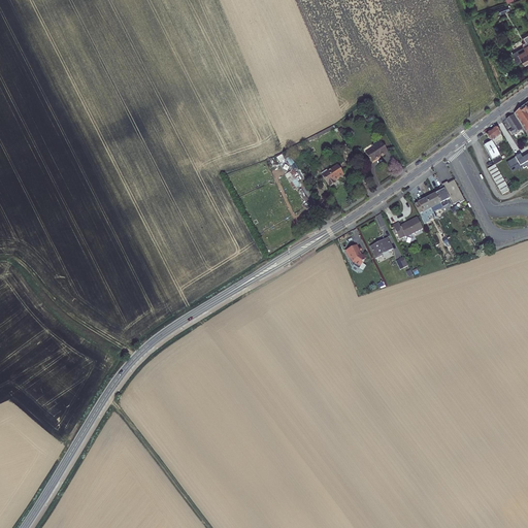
[(527,59),(527,44),(510,54),(517,66),(527,59)]
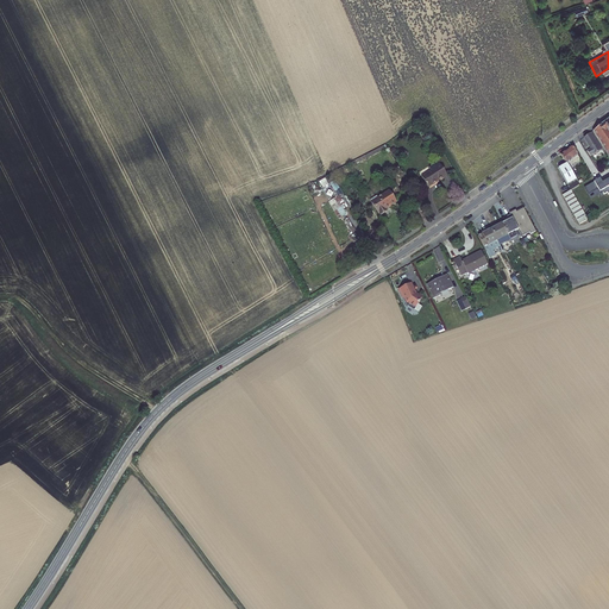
[(608,157),(608,156),(608,118),(590,132),(602,149),(608,157)]
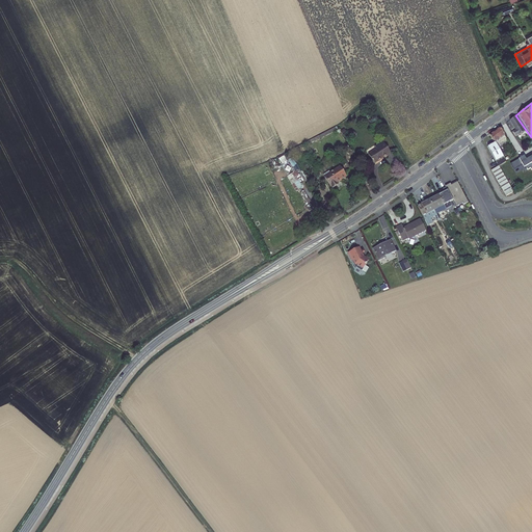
[(515,115),(506,123),(516,137),(526,130),(515,115)]
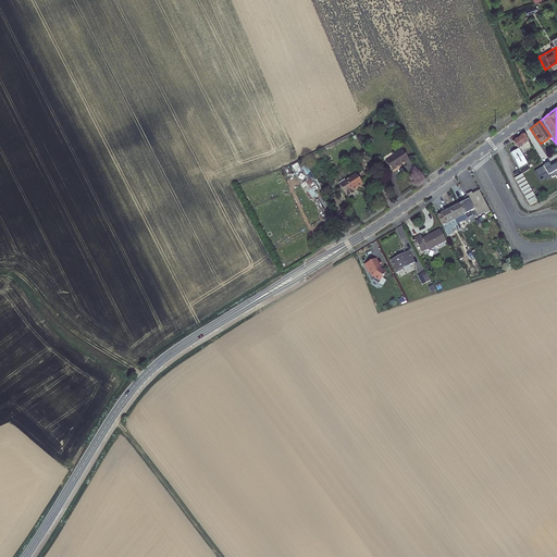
[(522,174),(530,169),(521,155),(532,148),(523,134),(511,141),(516,149),(509,153),(522,174)]
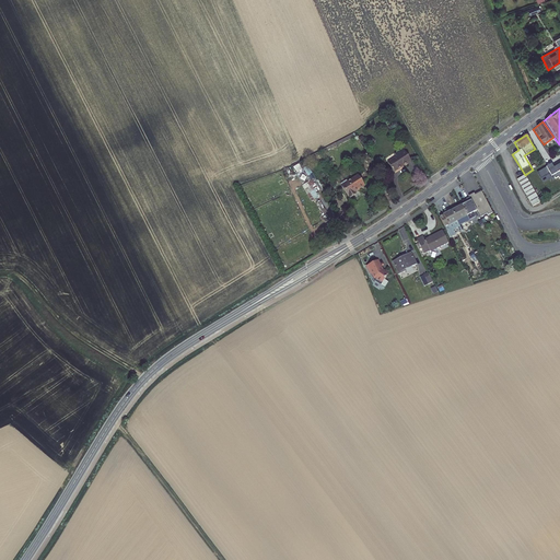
[(386,163),(393,173),(410,162),(404,151),(399,153),(400,155),(386,163)]
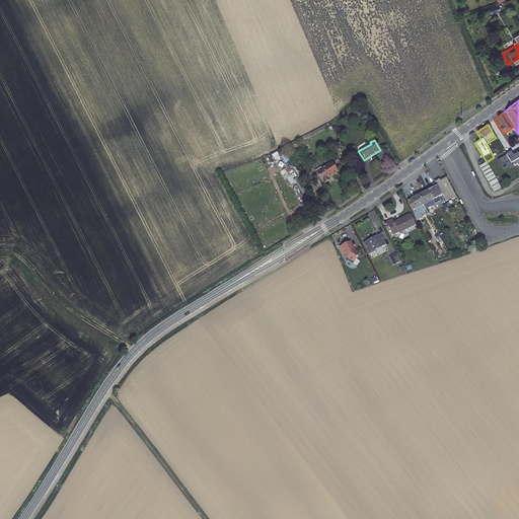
[(511,151),(497,159),(501,166),(510,161),(513,167),(518,164),(518,165),(518,151),(513,155),(511,151)]
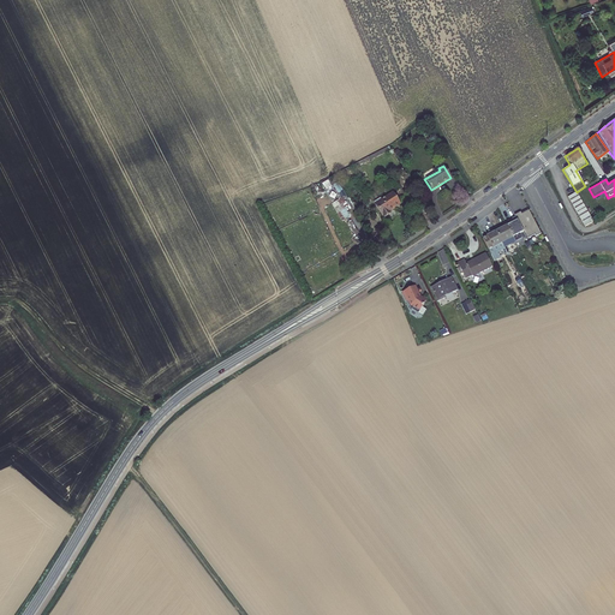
[(372,199),(382,218),(388,214),(386,210),(398,204),(390,192),(381,198),(378,196),(372,199)]
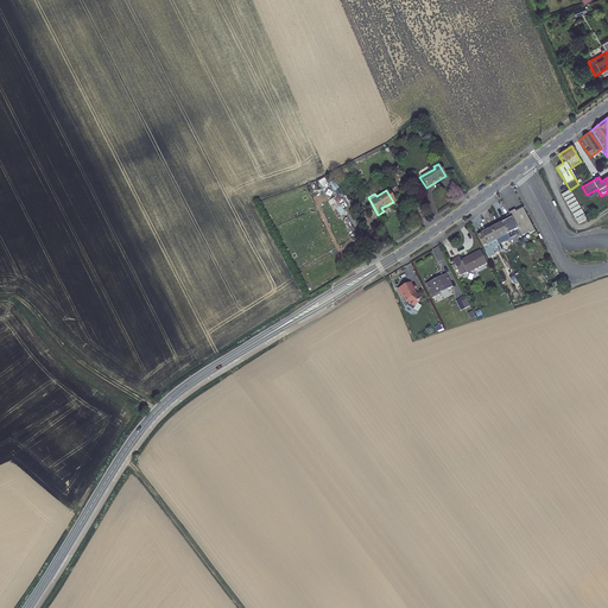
[(587,220),(570,190),(561,195),(577,226),(587,220)]
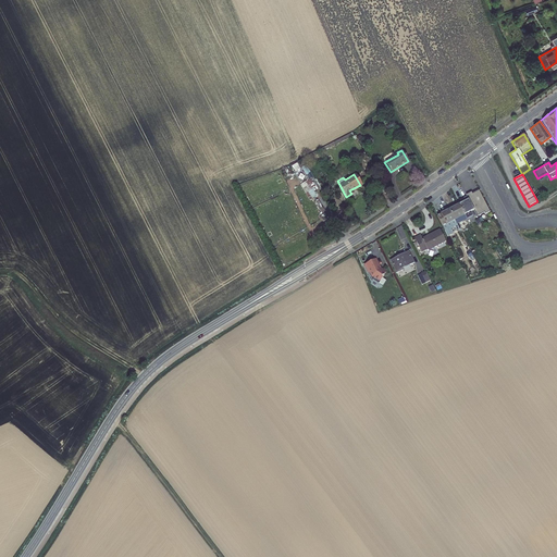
[(317,196),(313,188),(314,187),(311,178),(300,183),(308,200),(317,196)]
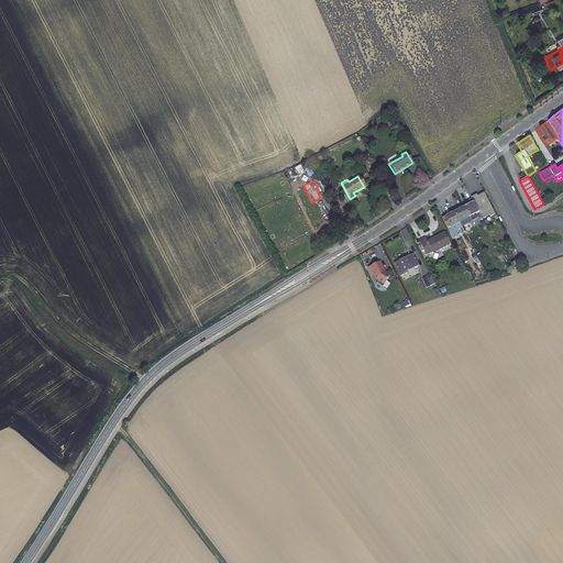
[(484,191),(472,197),(473,201),(478,212),(482,218),(490,214),(492,217),(496,213),(484,191)]
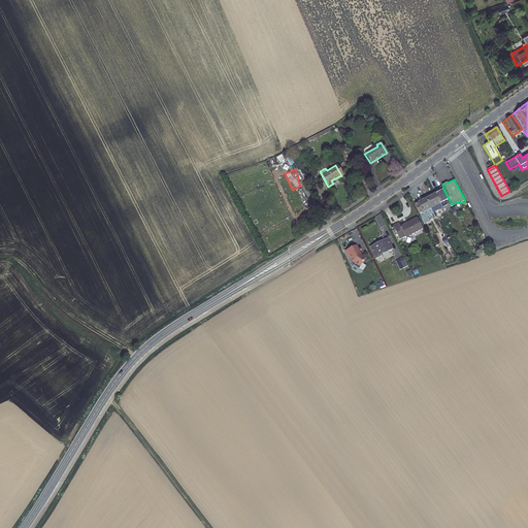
[(449,199),(443,189),(434,193),(439,203),(449,199)]
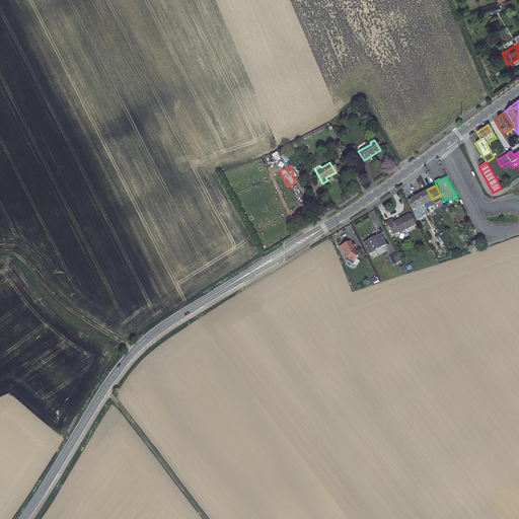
[(427,190),(406,201),(413,211),(432,200),(427,190)]
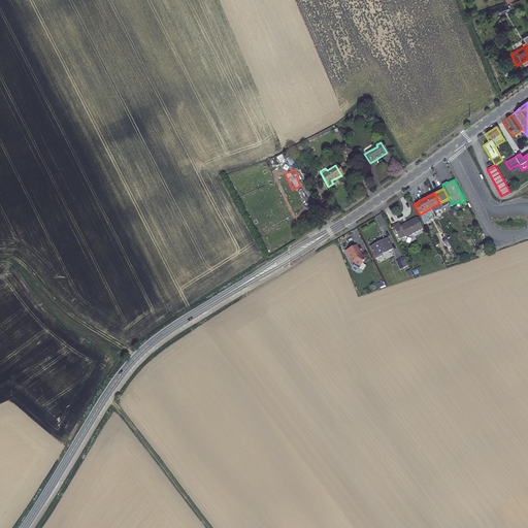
[(416,218),(399,226),(398,223),(394,225),(400,238),(421,229),(416,218)]
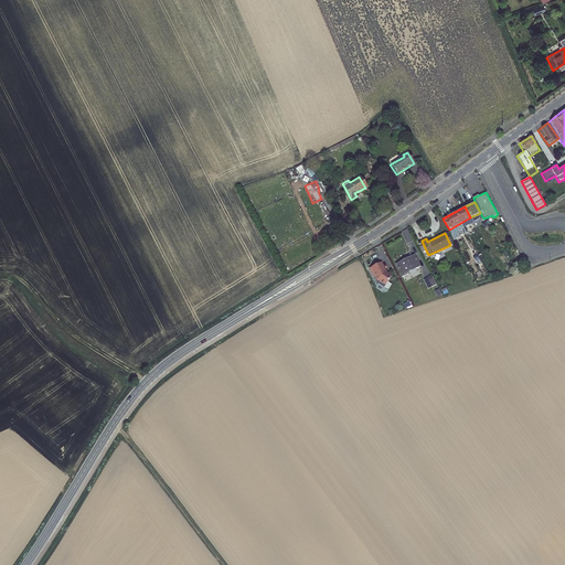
[(402,276),(408,273),(408,272),(419,266),(414,255),(396,264),(402,276)]
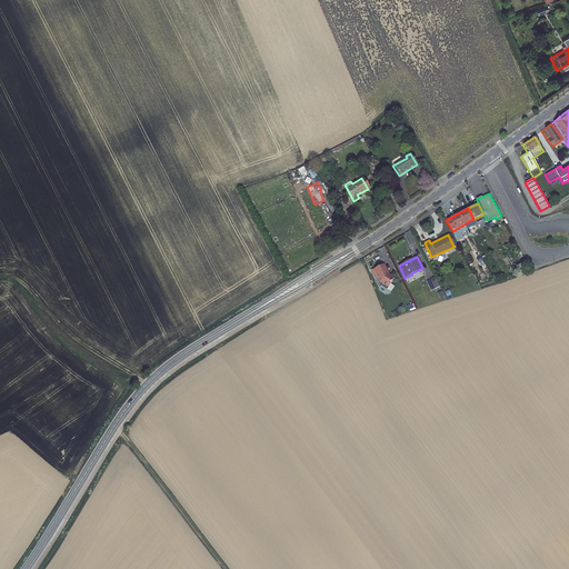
[(385,265),(372,270),(378,283),(388,288),(395,277),(388,273),(385,265)]
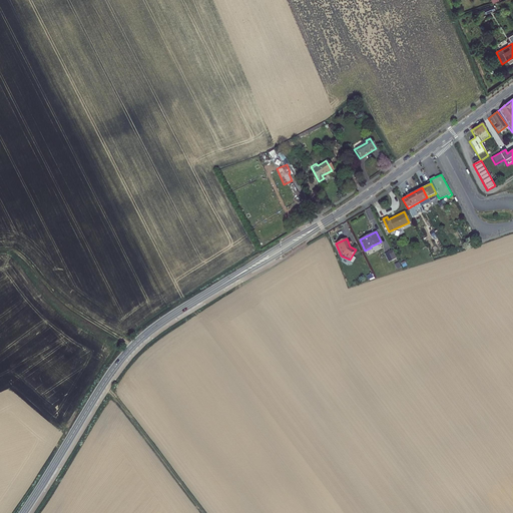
[(392,250),(386,253),(391,262),(397,259),(392,250)]
